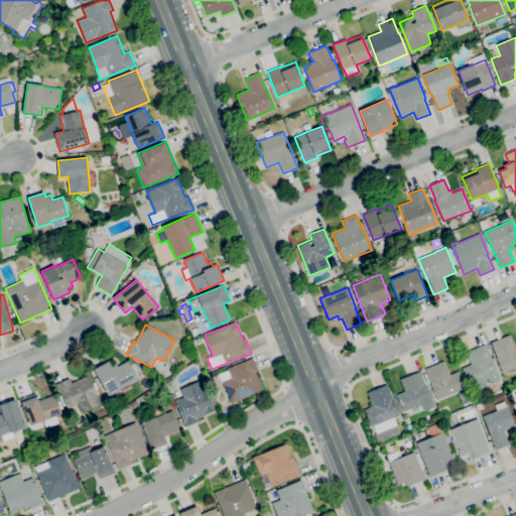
[(515,367),(503,373),(491,343),(510,335),(515,348),(515,367)]
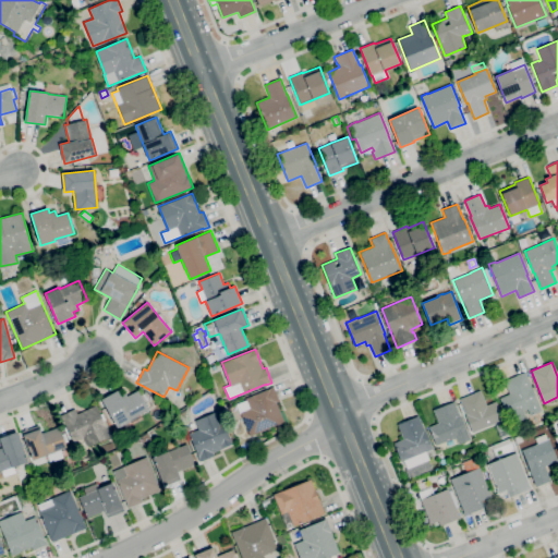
[(511,425),(499,398),(510,395),(505,381),(525,372),(542,411),(530,415),(528,409),(522,411),(525,419),(511,425)]
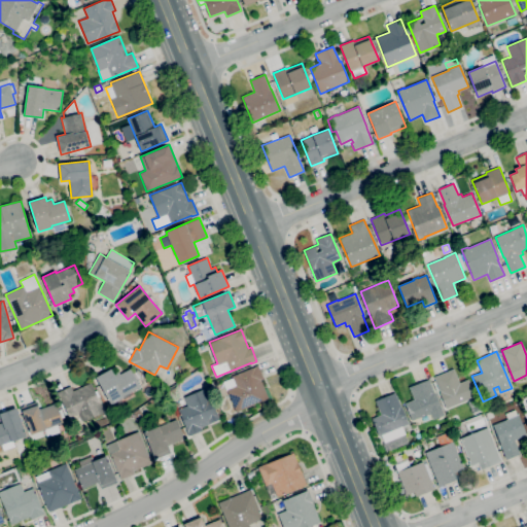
[(236,412),(227,390),(226,390),(222,382),(233,378),(232,376),(258,365),(264,379),(261,380),(269,399),(236,412)]
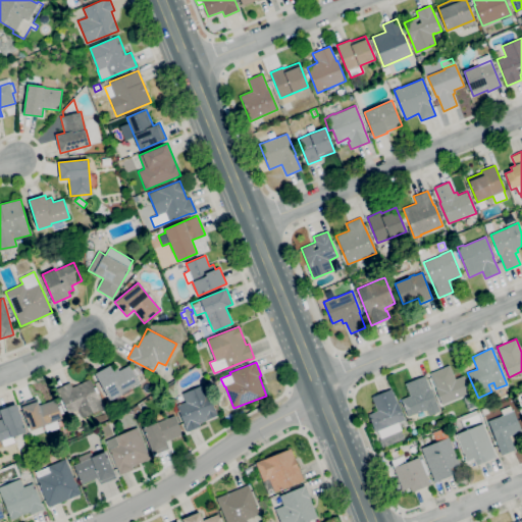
[(109,407),(106,401),(108,399),(95,373),(110,365),(112,369),(117,366),(119,370),(128,365),(139,382),(133,386),(135,390),(121,399),(122,399),(109,407)]
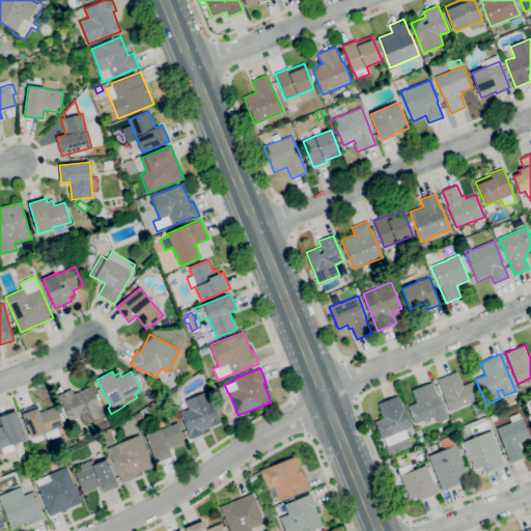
[(449,412),(443,395),(444,395),(438,380),(457,371),(463,386),(472,382),(479,399),(449,412)]
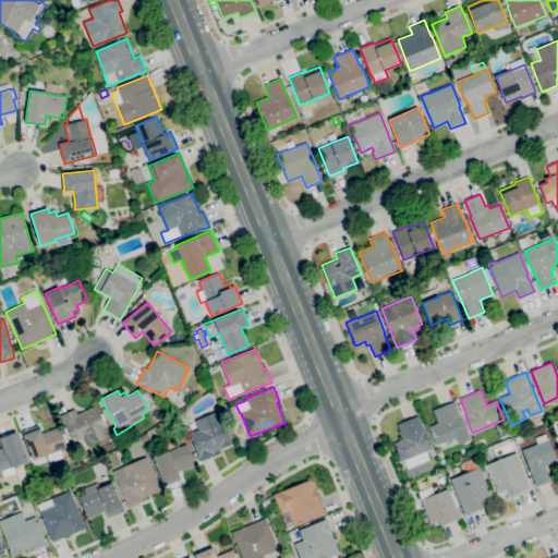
[(436,446),(428,427),(438,423),(433,410),(455,401),(460,415),(461,415),(471,439),(459,445),(456,438),(453,439),(436,446)]
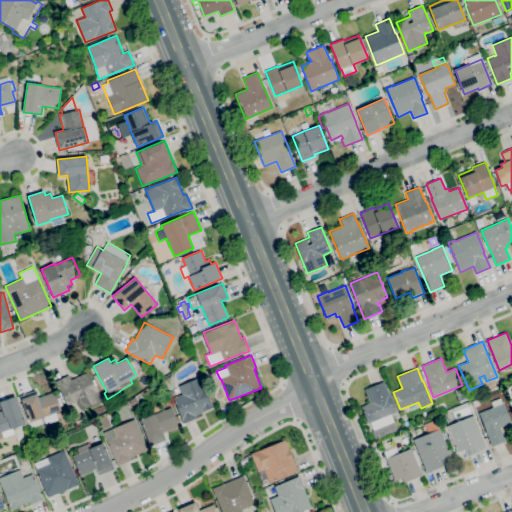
[(71,413),(56,381),(69,375),(71,380),(88,371),(102,400),(80,410),(80,409),(71,413)]
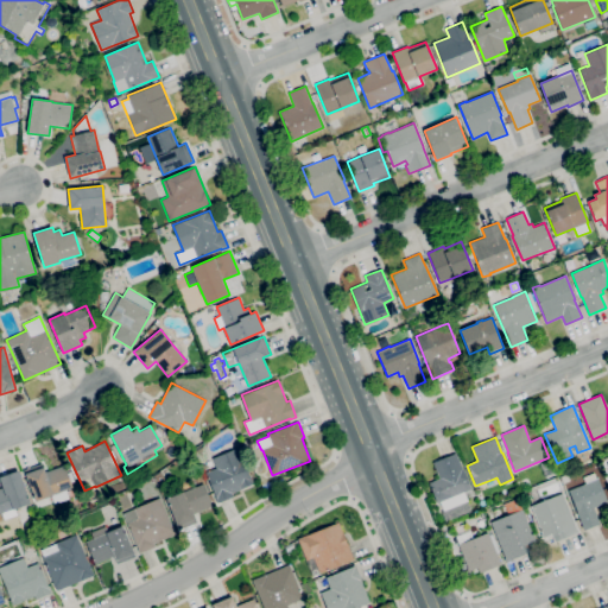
[(219,504),(206,473),(217,468),(213,458),(238,448),(254,485),(232,494),(233,496),(219,504)]
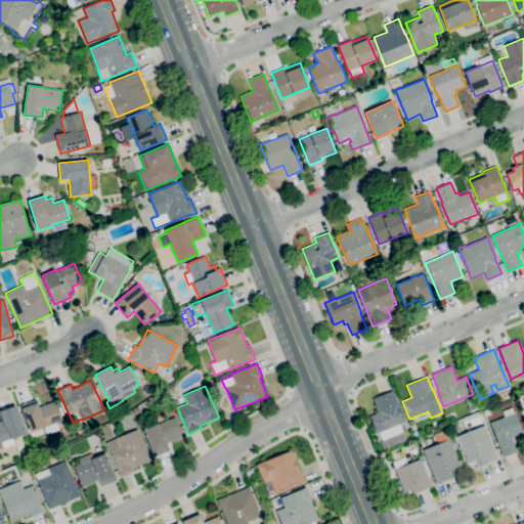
[(384,450),(381,441),(382,440),(379,432),(376,433),(369,417),(379,412),(374,398),(393,390),(399,404),(406,421),(400,424),(403,432),(402,432),(406,441),(384,450)]
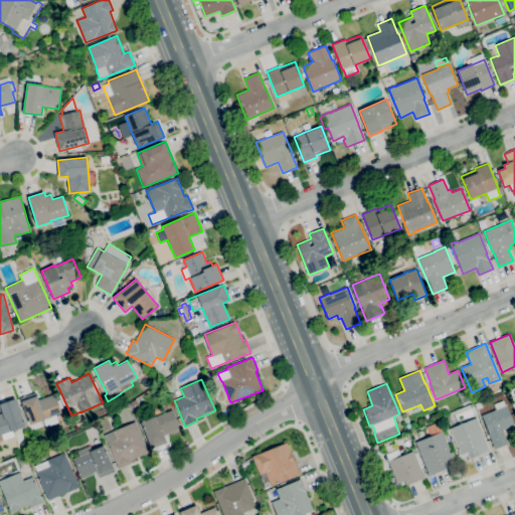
[(212,397),(210,390),(217,387),(220,394),(212,397)]
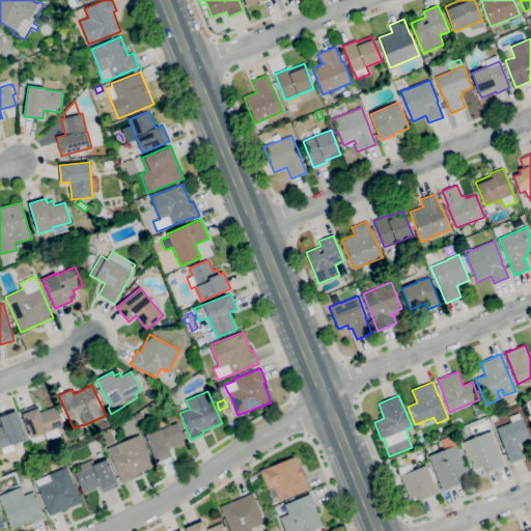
[(48,440),(46,432),(31,438),(21,411),(36,404),(39,412),(56,406),(59,413),(61,412),(64,420),(61,421),(63,425),(57,428),(60,436),(48,440)]
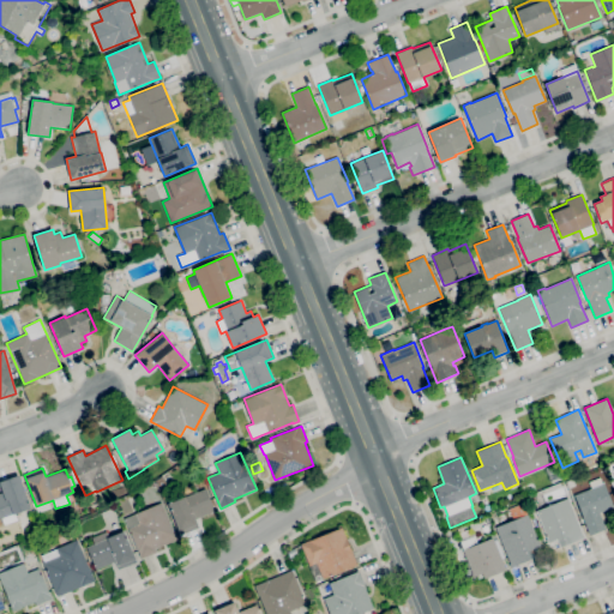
[(4,525),(1,518),(0,518),(0,492),(2,492),(0,485),(0,481),(19,475),(31,509),(16,513),(17,521),(4,525)]
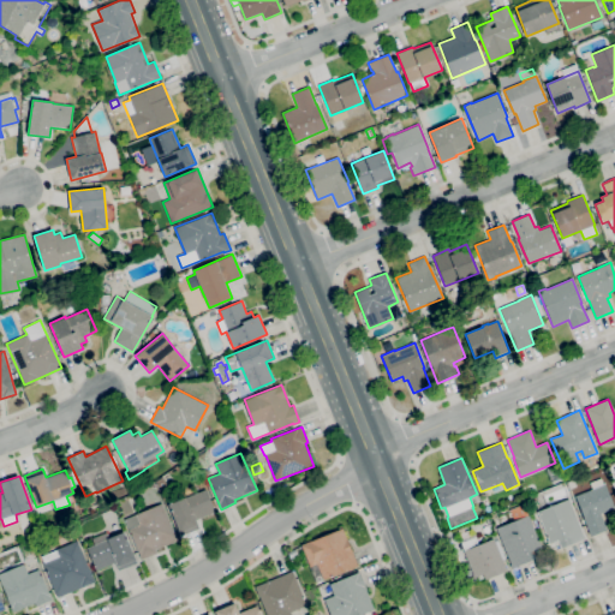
[(161,490),(156,481),(162,477),(168,487),(161,490)]
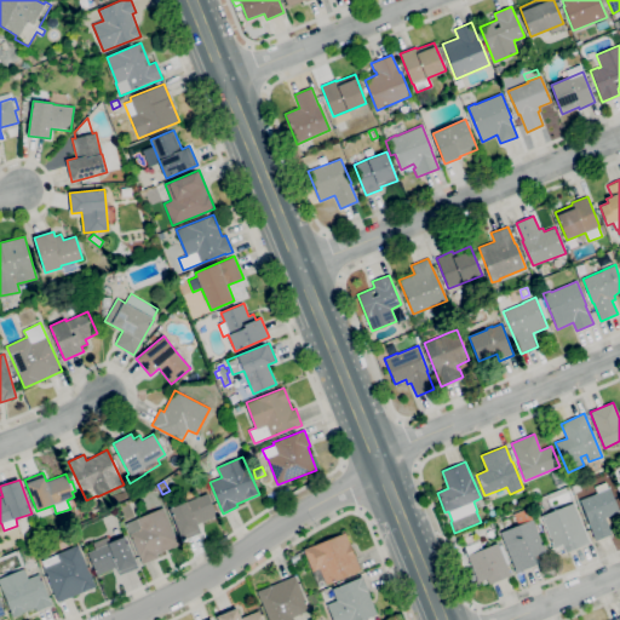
[(596,541),(587,521),(589,521),(580,500),(609,488),(619,512),(606,518),(612,534),(596,541)]
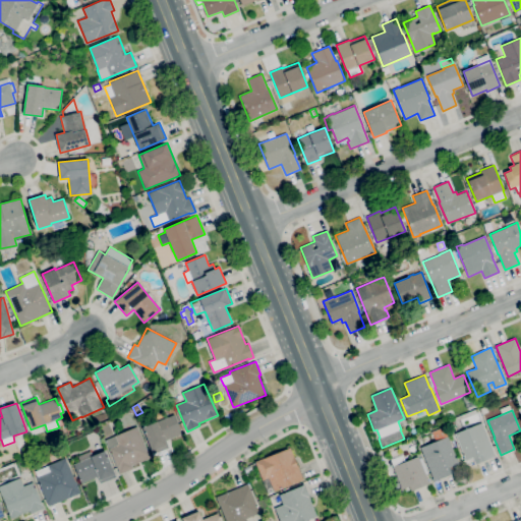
[(154,454),(142,427),(157,421),(157,422),(174,414),(182,433),(166,441),(168,445),(169,448),(154,454)]
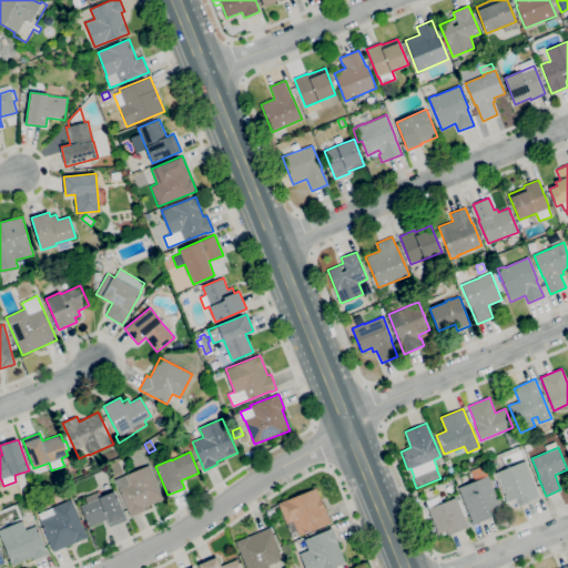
[(523,505),(520,499),(516,500),(515,498),(507,501),(496,473),(526,460),(540,497),(523,505)]
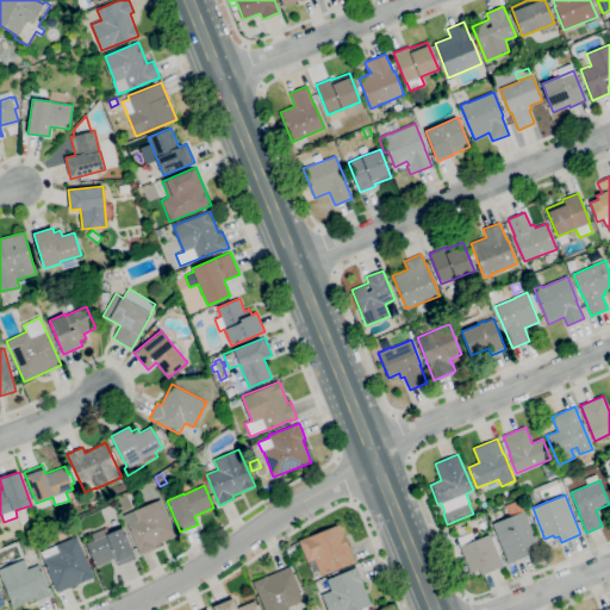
[(141,555),(124,515),(161,499),(175,536),(154,545),(156,548),(141,555)]
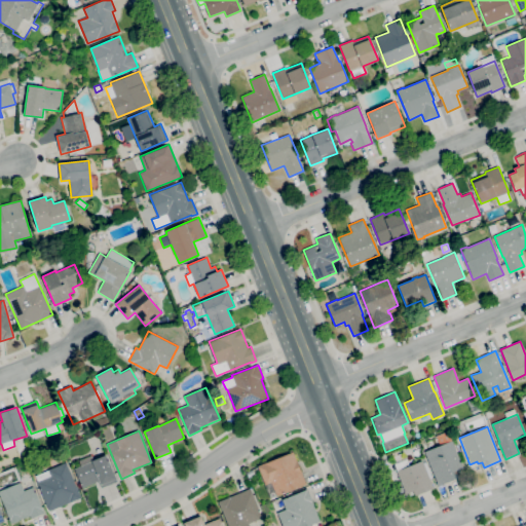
[(438,486),(424,452),(452,441),(462,464),(463,467),(455,471),(456,474),(452,476),(454,480),(438,486)]
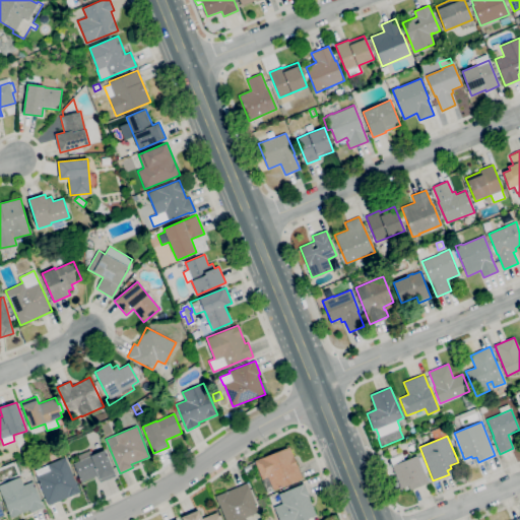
[(49,455),(46,449),(51,446),(54,453),(49,455)]
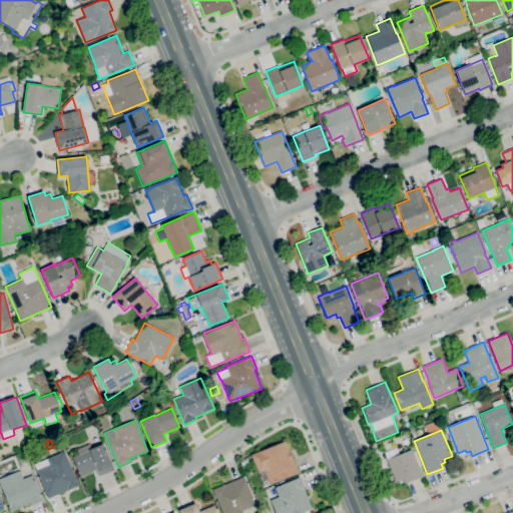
[(270,484),(264,470),(259,473),(251,455),(286,441),(299,472),(270,484)]
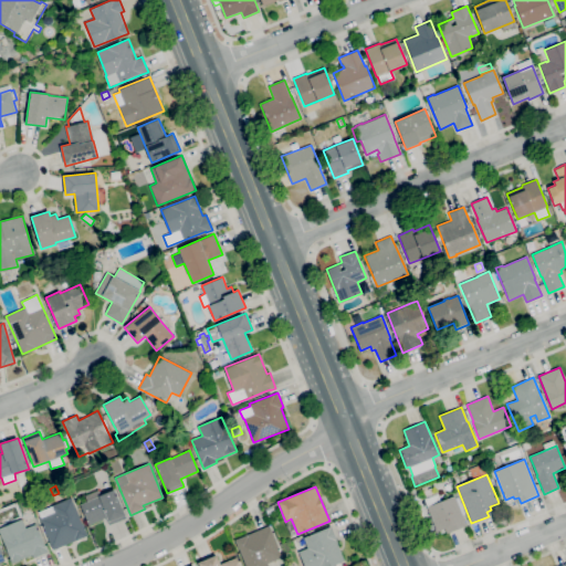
[(109,525),(106,517),(88,525),(80,504),(114,490),(126,517),(109,525)]
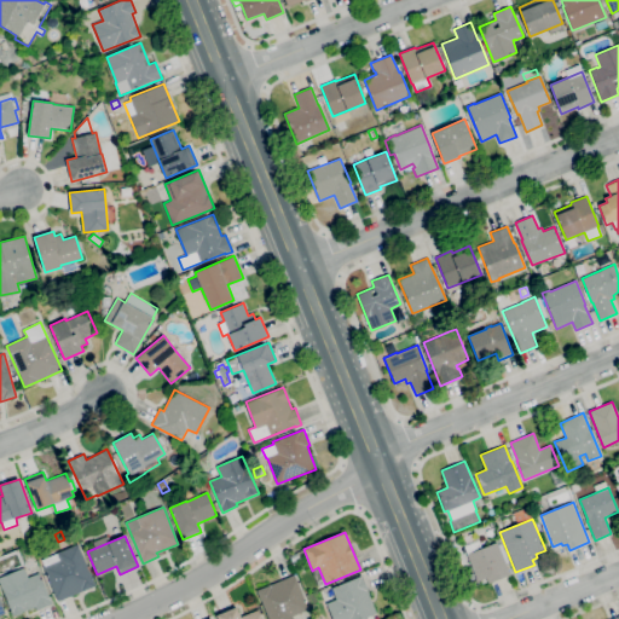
[(489,584),(486,578),(476,582),(475,579),(476,578),(463,547),(479,541),(481,548),(497,542),(498,545),(501,544),(509,562),(505,563),(509,572),(509,571),(510,574),(489,584)]
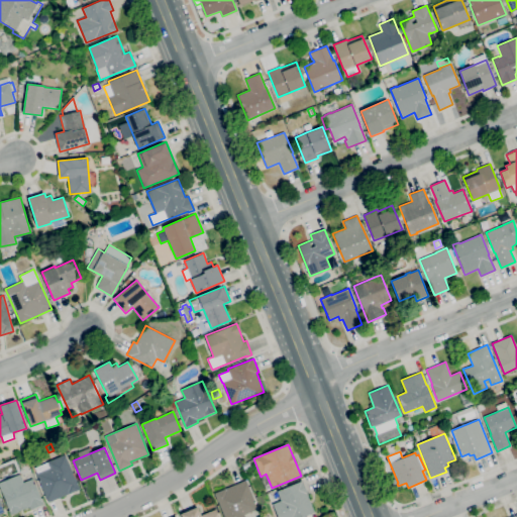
[(48,503),(35,474),(37,474),(34,468),(47,462),(47,461),(65,454),(76,481),(77,481),(80,489),(48,503)]
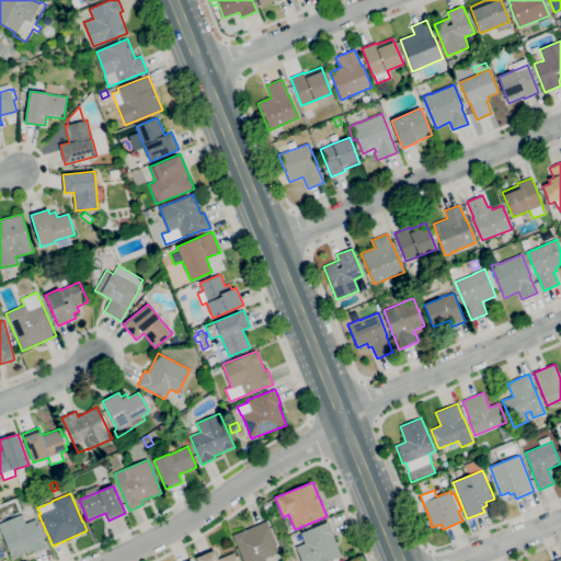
[(265,511),(262,504),(268,501),(272,507),(265,511)]
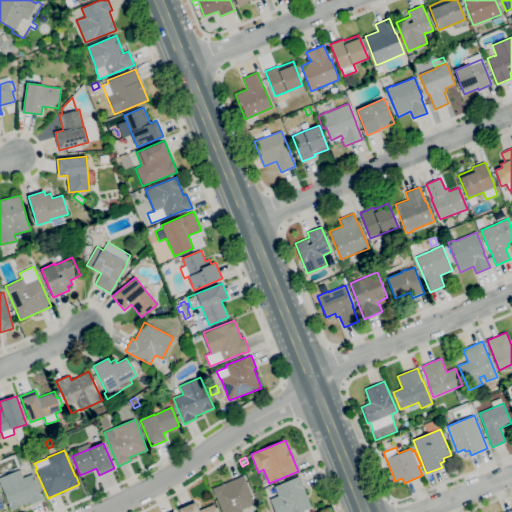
[(10,509),(0,483),(0,477),(20,469),(23,477),(32,474),(41,494),(43,499),(30,505),(29,502),(10,509)]
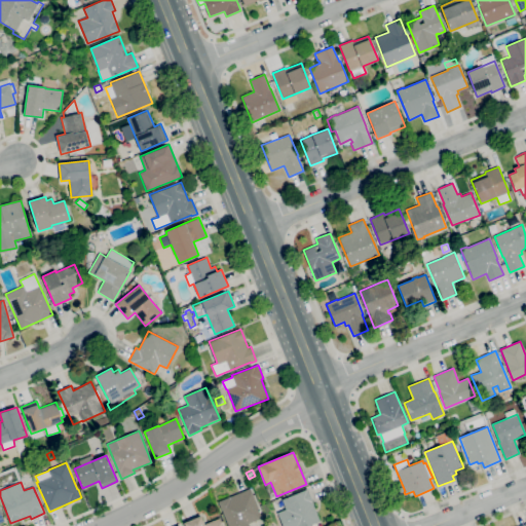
[(228,525),(218,501),(250,488),(262,518),(249,524),(249,525),(228,525)]
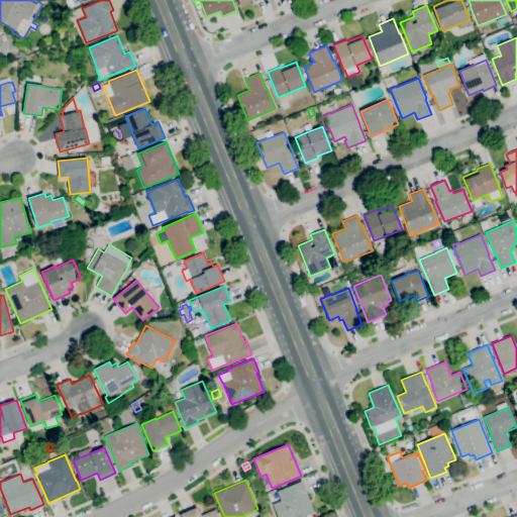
[(278,516),(273,504),(281,501),(277,491),(300,482),(300,481),(302,480),(307,494),(314,512),(307,515),(307,516),(278,516)]
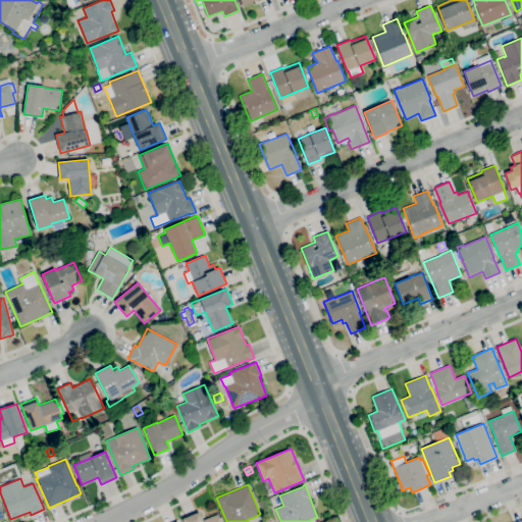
[(184,521),(183,519),(199,512),(203,520),(217,514),(220,521),(184,521)]
